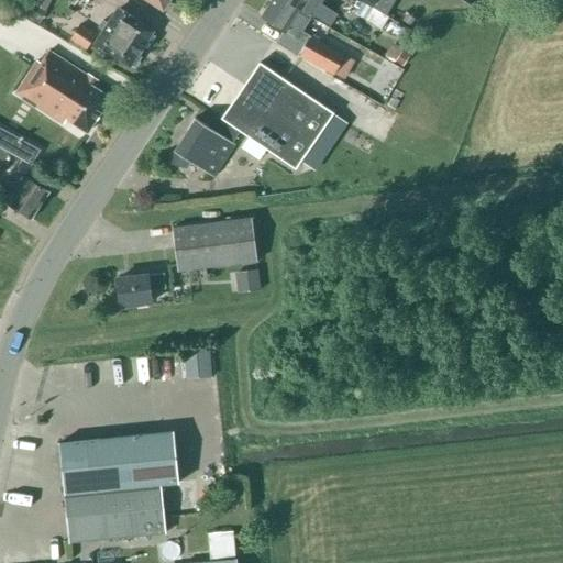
[(146,0),(162,10),(167,0),(146,0)]
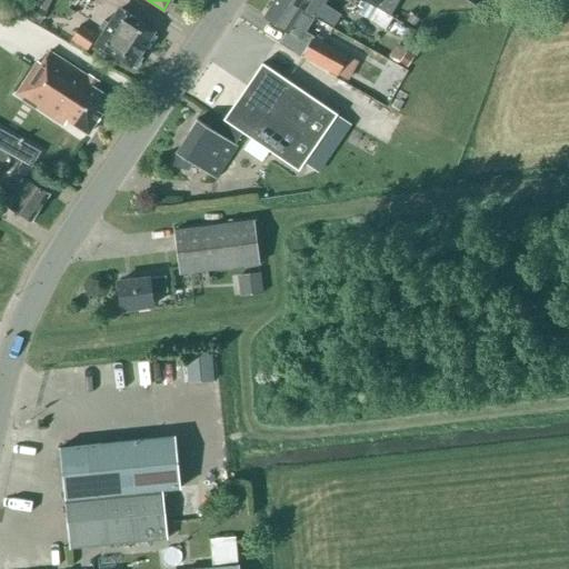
[(305,32),(313,18),(286,0),(275,0),(265,17),(287,31),(278,45),(300,58),(301,56),(337,76),(348,57),(305,32)]
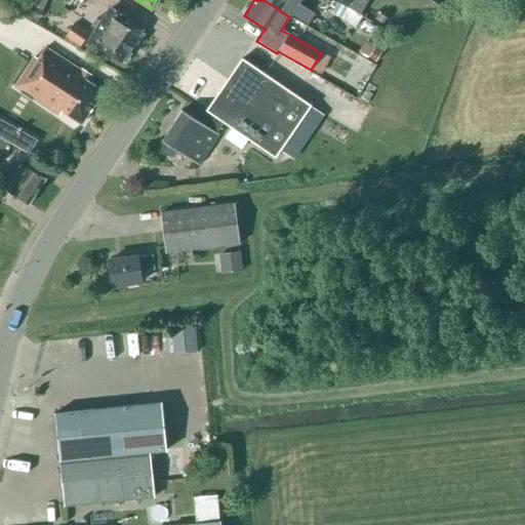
[(264,0),(289,16),(308,27),(315,14),(298,3),(299,0),(264,0)]
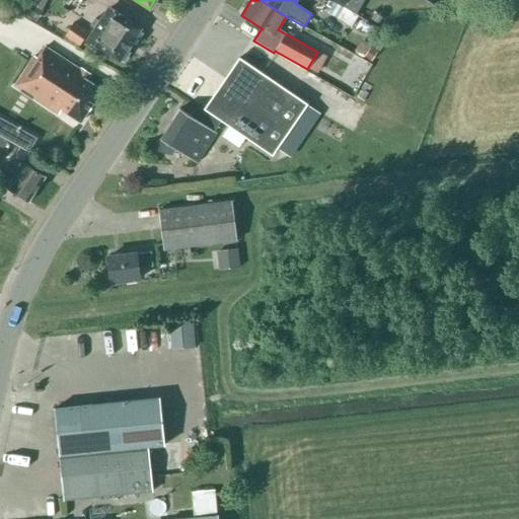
[(43,10),(29,3),(22,15),(35,22),(43,10)]
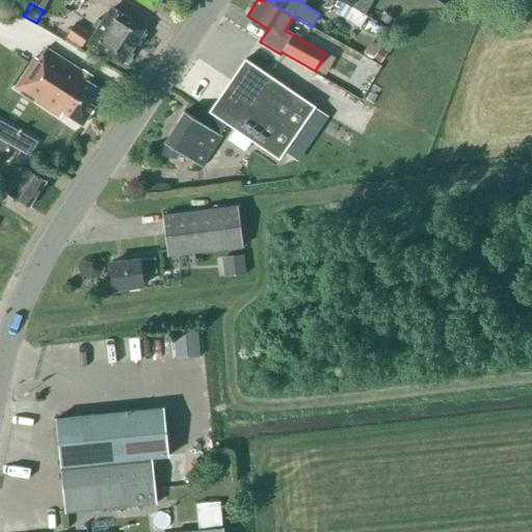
[(124,17),(111,9),(102,24),(97,20),(92,27),(98,30),(89,43),(102,51),(122,64),(144,30),(124,17)]
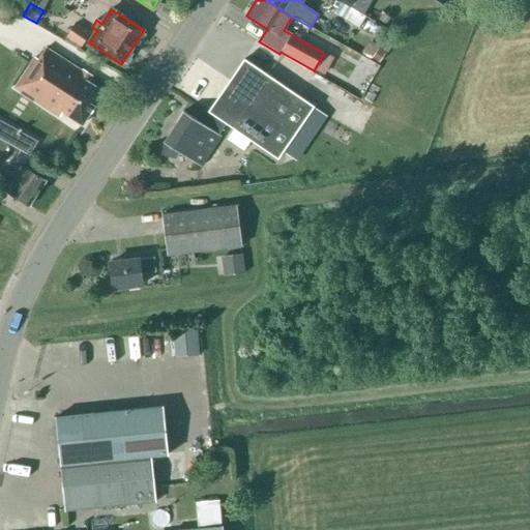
[(81,47),(90,33),(75,24),(66,37),(81,47)]
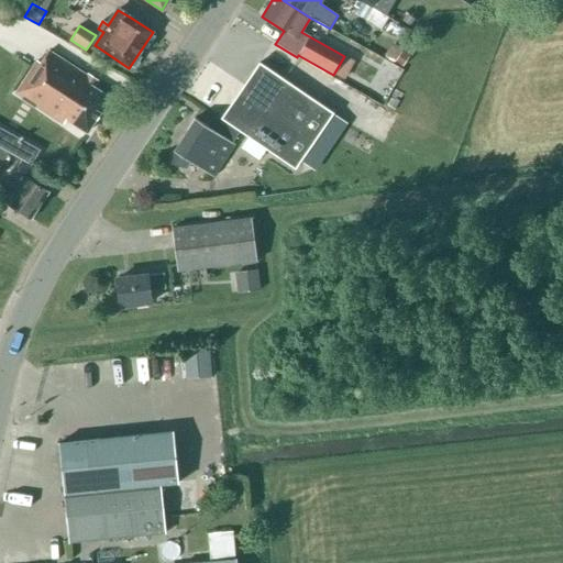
[(401,51),(394,64),(403,69),(411,55),(401,51)]
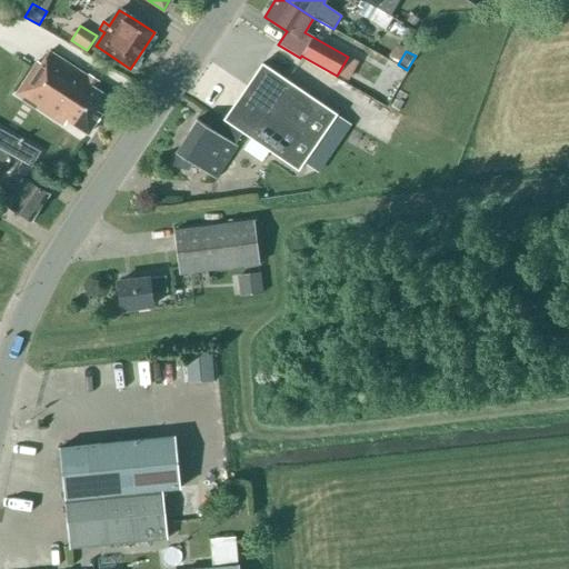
[(88,78),(49,52),(41,65),(37,61),(16,95),(63,126),(67,121),(88,135),(110,99),(100,93),(106,85),(97,79),(93,89),(85,86),(88,78)]
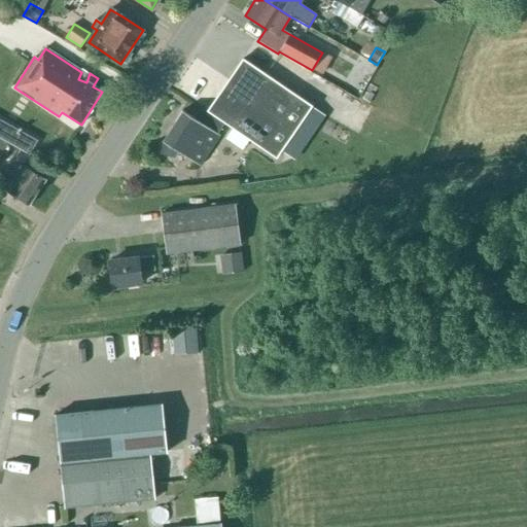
[(276,159),(312,106),(242,59),(207,110),(206,109),(205,110),(195,119),(182,111),(162,142),(165,144),(162,154),(163,153),(173,155),(176,151),(200,167),(220,136),(217,134),(223,124),(276,159)]
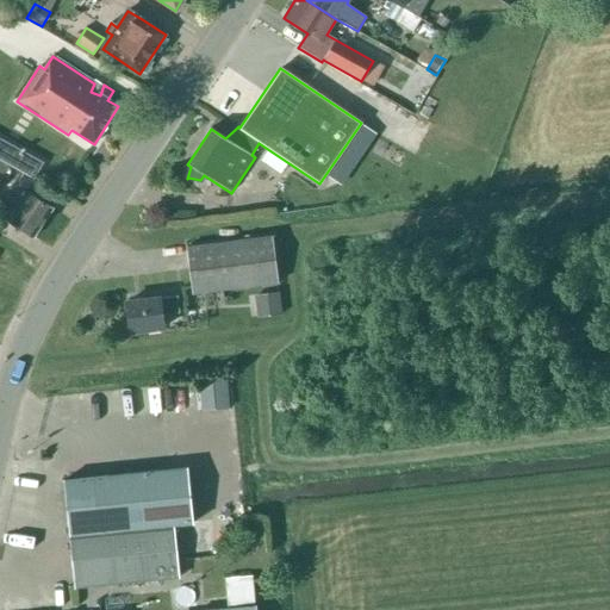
[(43,163),(0,138),(0,161),(33,180),(43,163)]
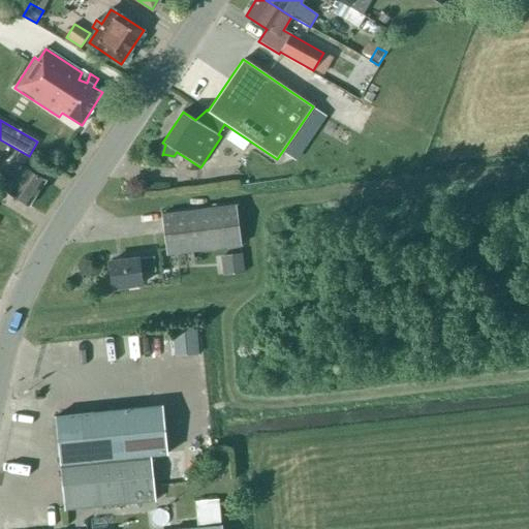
[(44,181),(23,166),(14,179),(6,173),(0,181),(0,187),(28,206),(44,181)]
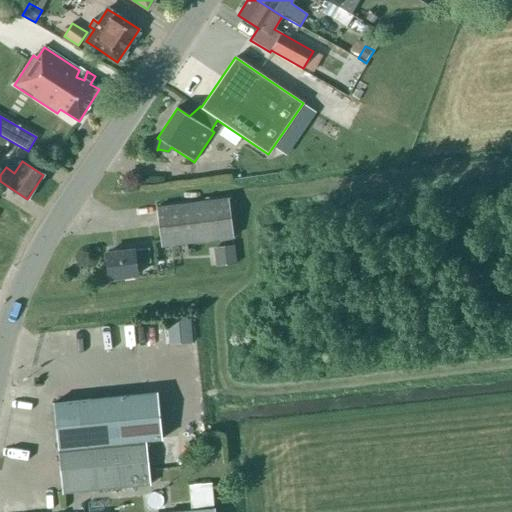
[(161,247),(233,238),(228,199),(156,208),(161,247)]
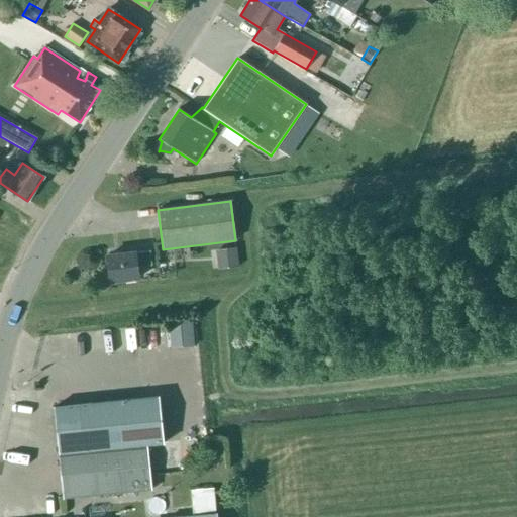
[(238,246),(218,248),(220,267),(240,265),(238,246)]
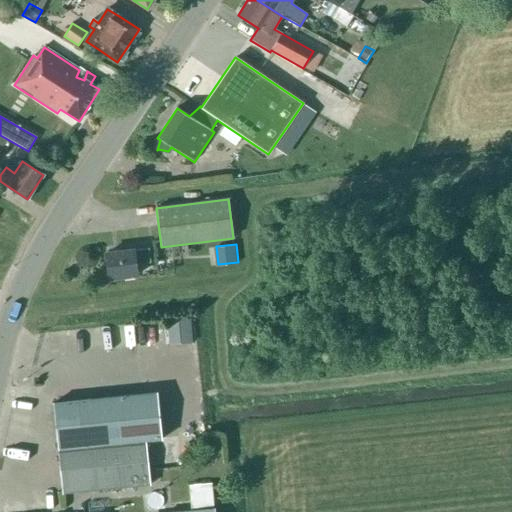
[(150,263),(148,249),(133,251),(133,250),(105,254),(109,279),(137,276),(135,265),(150,263)]
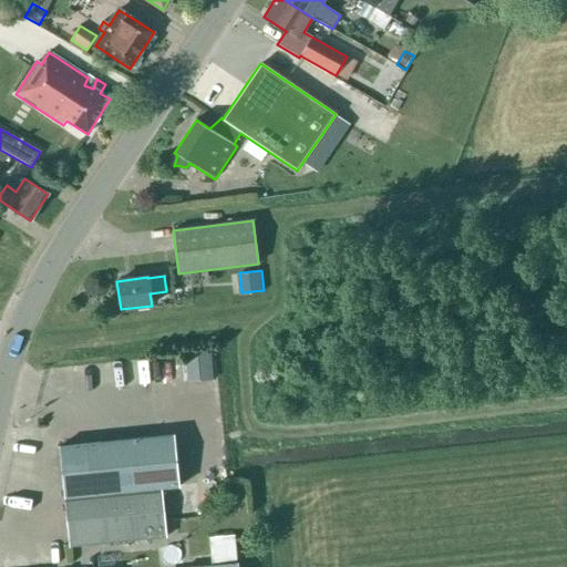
[(186,351),(187,379),(214,378),(213,350),(186,351)]
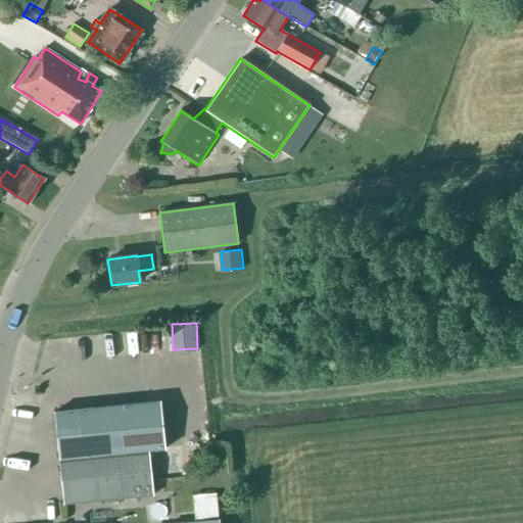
[(63,504),(153,494),(148,447),(167,445),(162,401),(54,413),(63,504)]
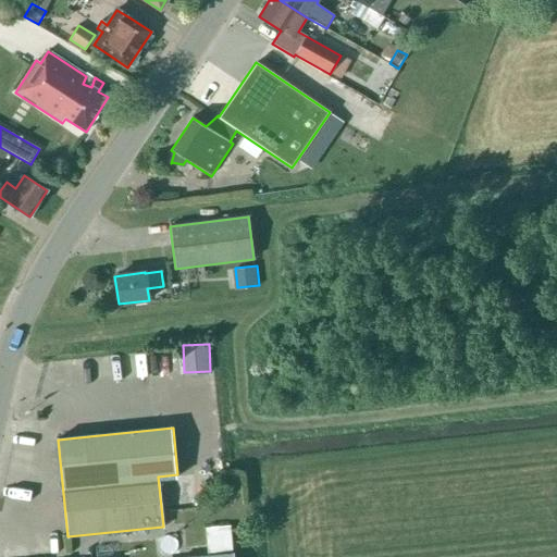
[(208,554),(232,552),(230,527),(206,528),(208,554)]
